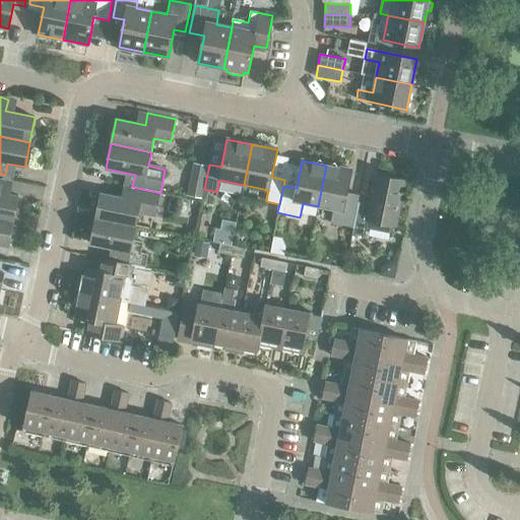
[(331,223),(353,228),(358,205),(360,195),(347,193),(351,171),(326,166),(318,206),(333,209),(331,223)]
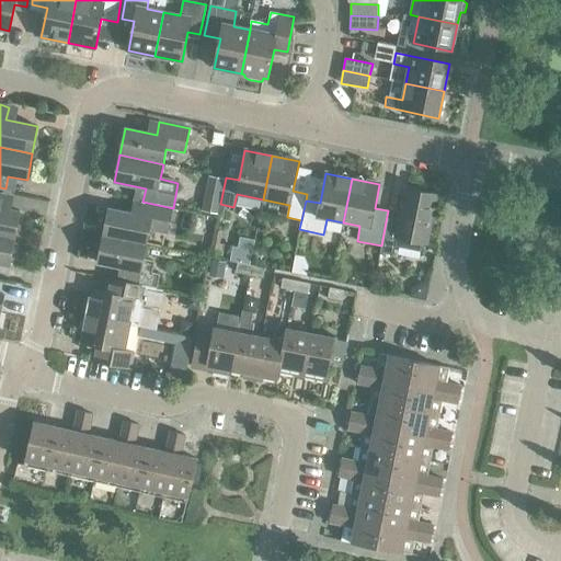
[(386,221),(381,245),(380,253),(393,255),(396,247),(423,252),(425,244),(426,244),(436,195),(407,190),(399,224),(386,221)]
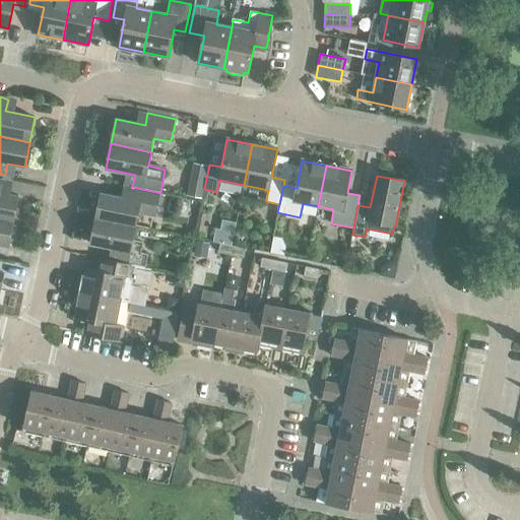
[(0,218),(14,221),(14,218),(18,217),(20,210),(16,207),(19,197),(1,193),(3,181),(0,180),(0,218)]
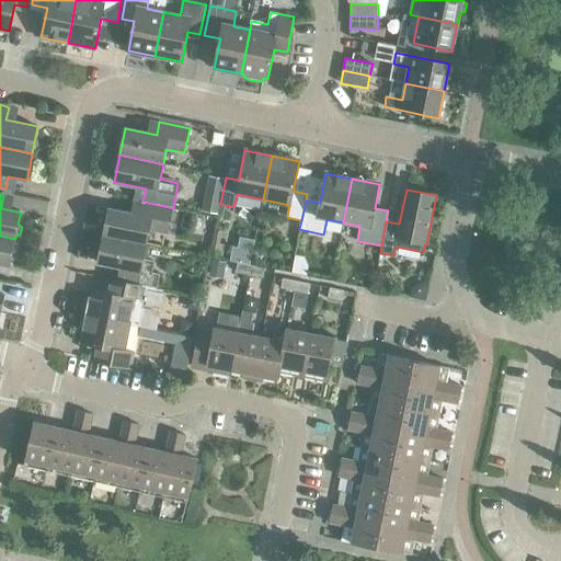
[(109,209),(103,236),(147,244),(149,230),(168,233),(173,208),(142,202),(140,216),(109,209)]
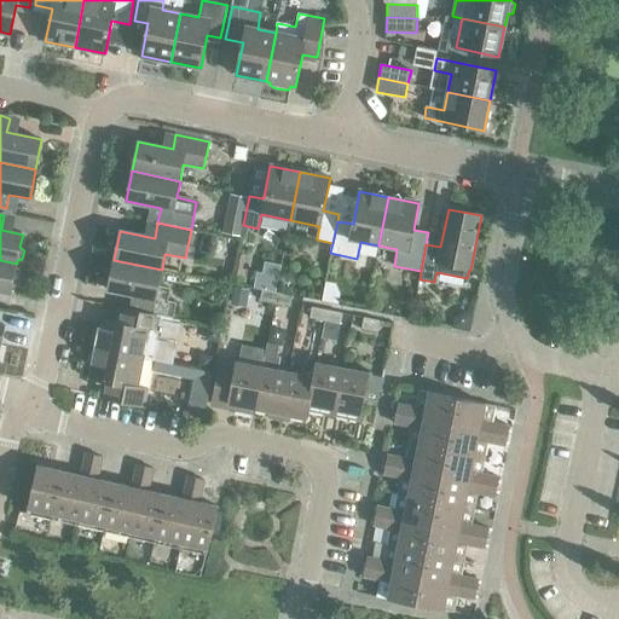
[(244,256),(237,255),(232,281),(239,282),(244,256)]
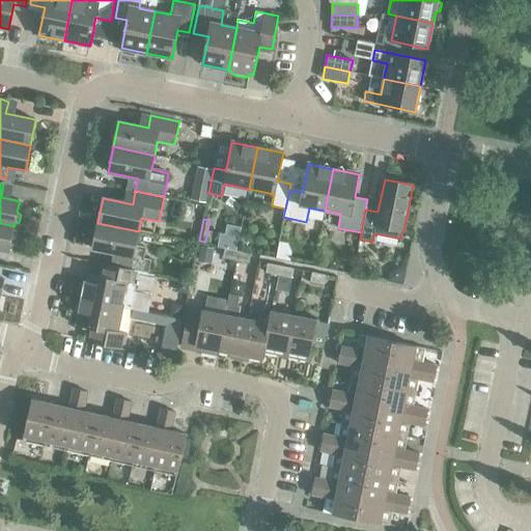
[(15,226),(0,223),(0,249),(9,252),(11,241),(16,240),(17,231),(14,229),(15,226)]
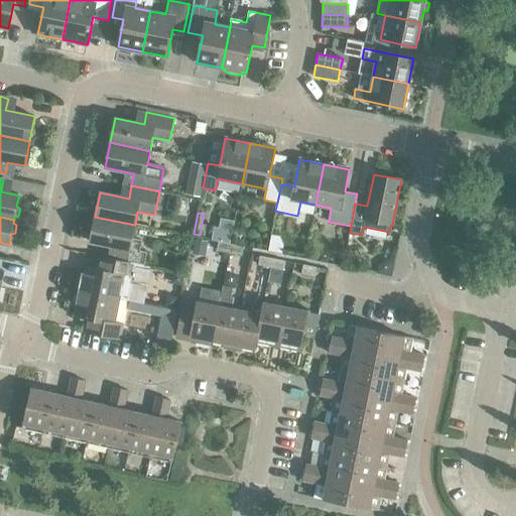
[(119,247),(116,260),(144,265),(146,253),(139,251),(141,241),(132,239),(135,225),(95,217),(90,242),(119,247)]
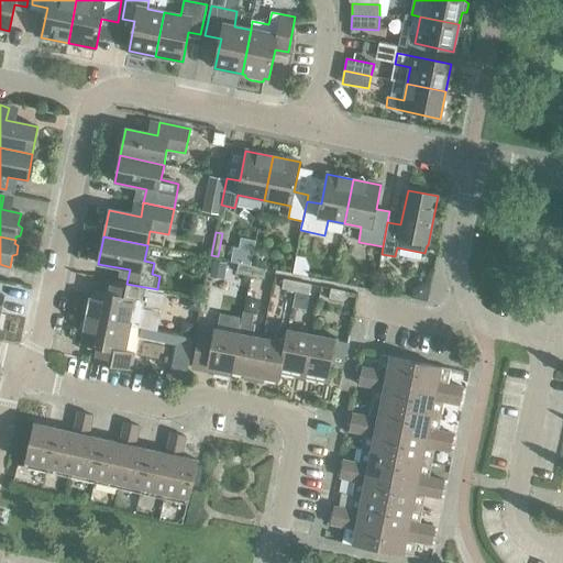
[(227,264),(213,262),(211,273),(224,275),(227,264)]
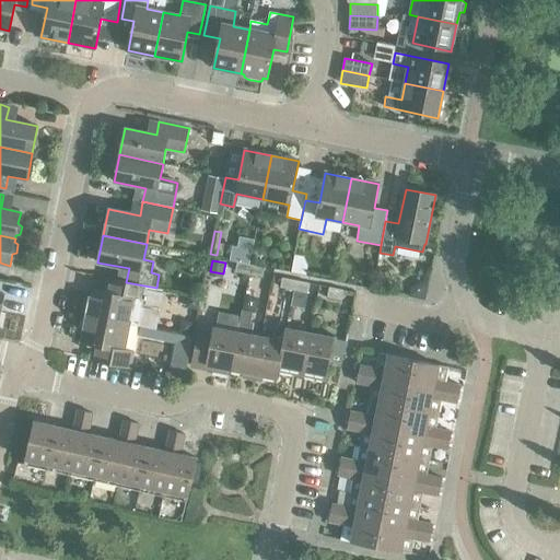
[(235,272),(249,275),(251,265),(237,263),(235,272)]
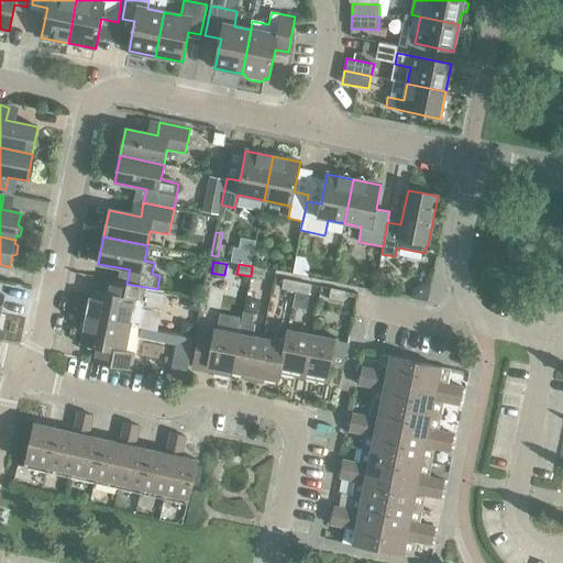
[(252,266),(251,276),(264,279),(266,269),(252,266)]
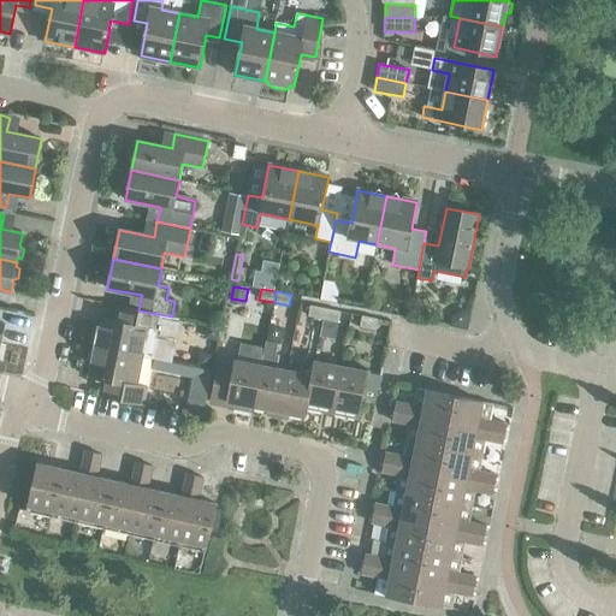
[(308,317),(324,319),(326,309),(311,306),(308,317)]
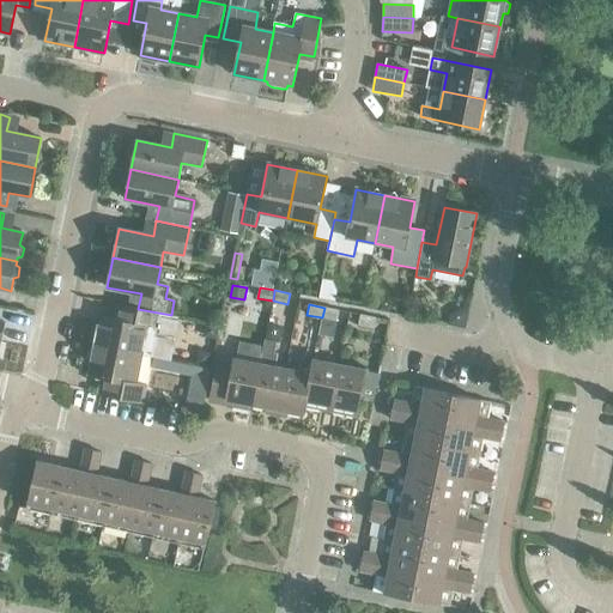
[(95,346),(141,356),(170,360),(178,316),(171,315),(138,309),(123,305),(121,321),(101,316),(98,323),(93,325),(91,339),(95,343),(95,346)]
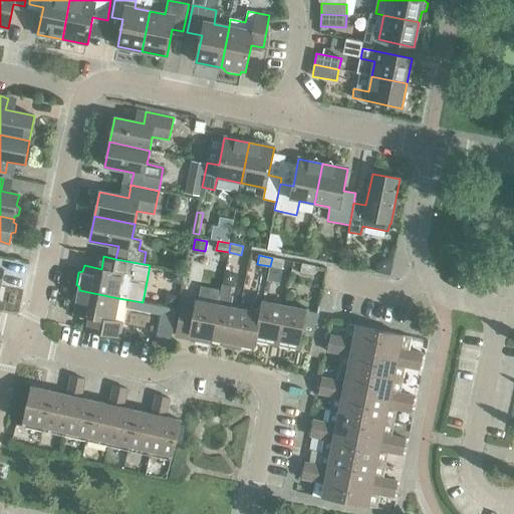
[(272,258),(270,266),(282,269),(284,260),(272,258)]
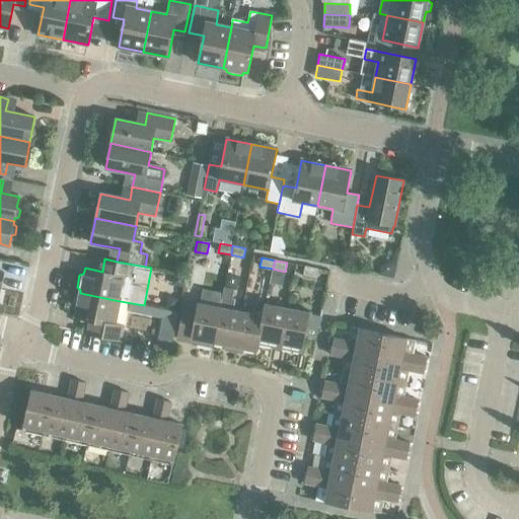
[(305,267),(303,276),(316,278),(318,269),(305,267)]
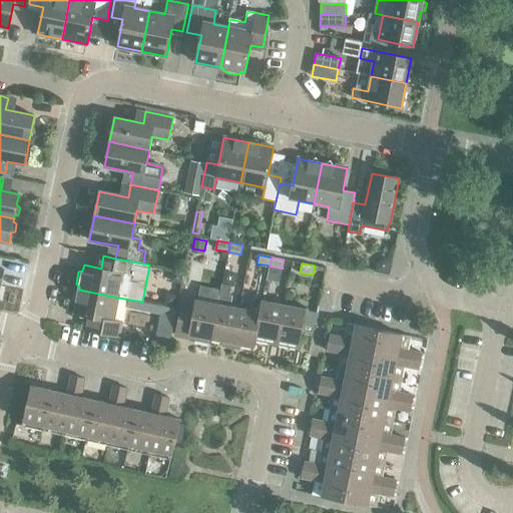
[(222,346),(230,348),(238,309),(227,306),(231,287),(222,285),(217,304),(210,339),(211,339),(223,341),(222,346)]
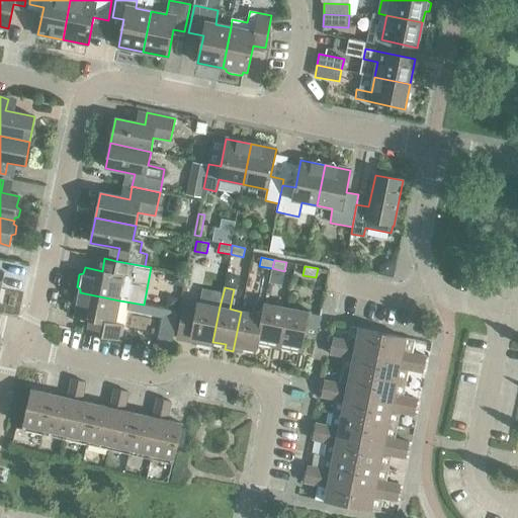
[(119,300),(80,292),(75,317),(92,321),(90,333),(120,340),(122,326),(114,325),(119,300)]
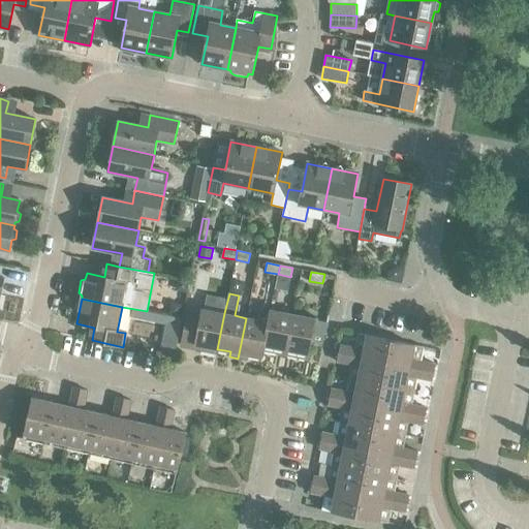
[(169,309),(168,314),(181,317),(183,306),(177,305),(169,309)]
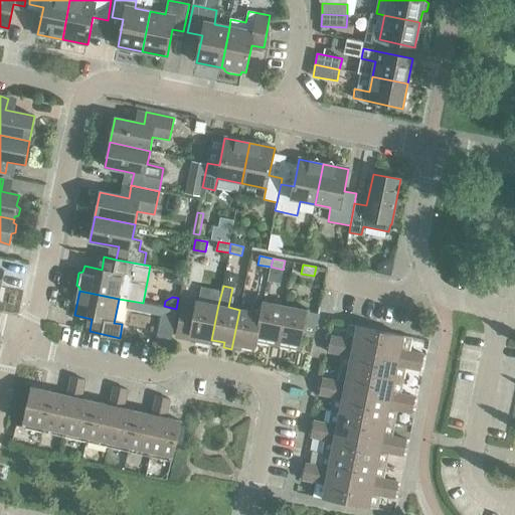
[(211,345),(212,340),(211,340),(218,305),(197,301),(195,306),(182,303),(177,330),(182,331),(180,339),(211,345)]
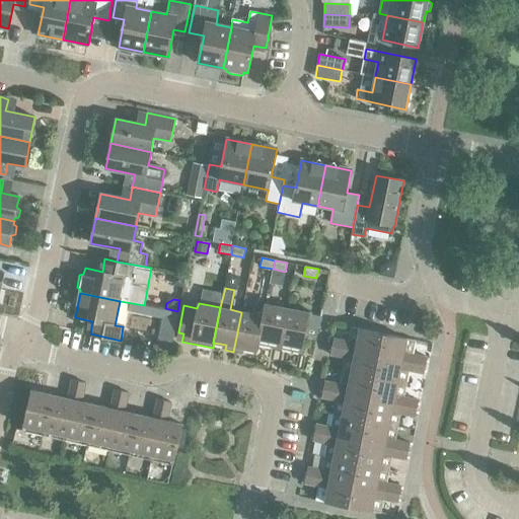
[(263,316),(258,340),(260,340),(258,344),(279,349),(287,308),(265,304),(263,316)]
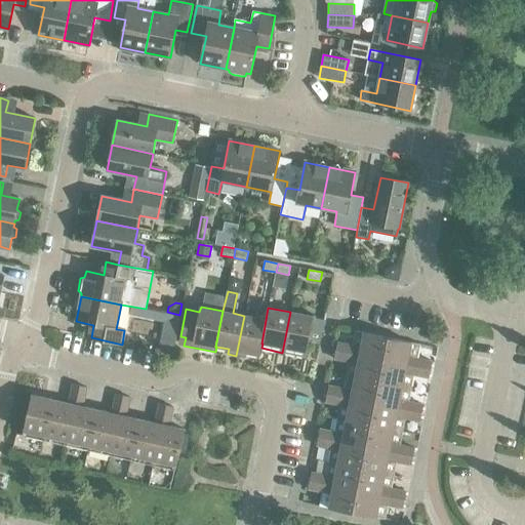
[(313,317),(290,312),(282,353),(305,357),(313,317)]
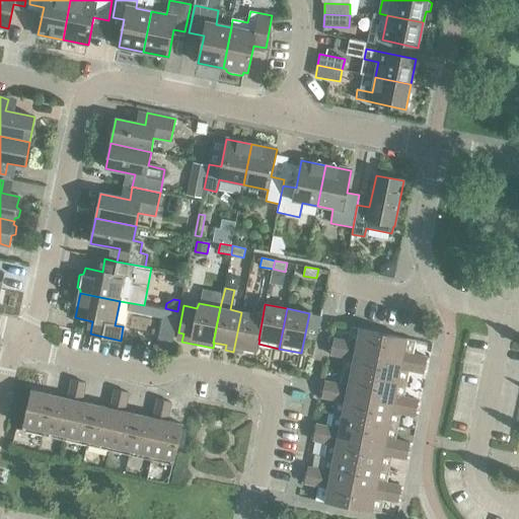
[(241,312),(233,352),(242,354),(243,349),(256,352),(258,344),(260,340),(258,340),(263,316),(241,312)]
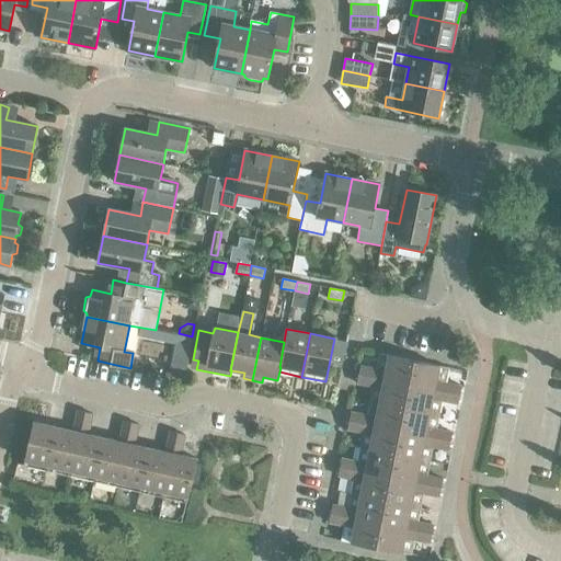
[(361,366),(359,375),(409,385),(414,361),(379,354),(376,369),(361,366)]
